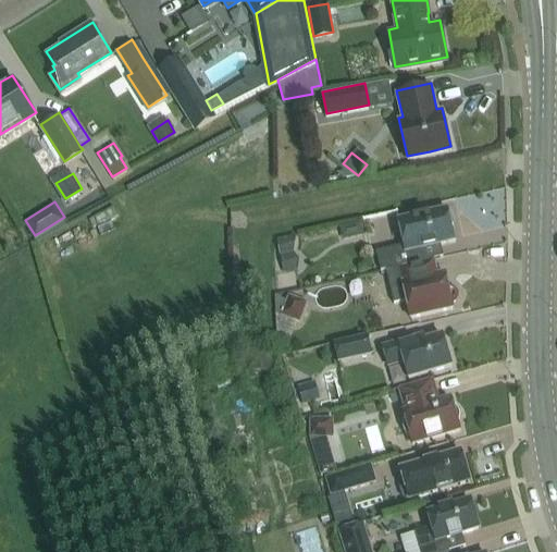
[(454,237),(450,221),(454,219),(450,206),(447,206),(398,217),(404,242),(376,248),(381,268),(386,266),(425,257),(422,245),(454,237)]
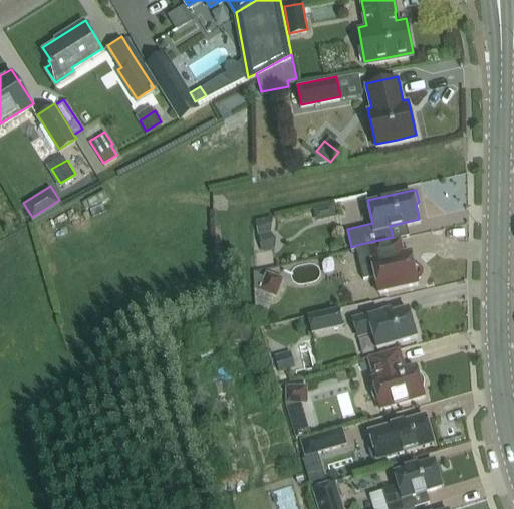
[(446,222),(423,221),(422,240),(446,241),(446,222)]
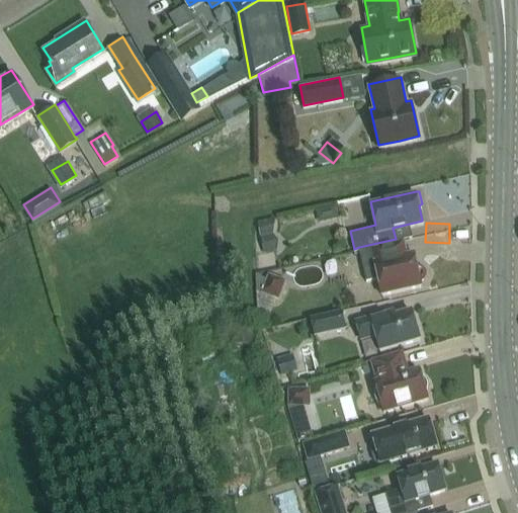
[(272,232),(260,235),(264,251),(276,248),(277,239),(272,232)]
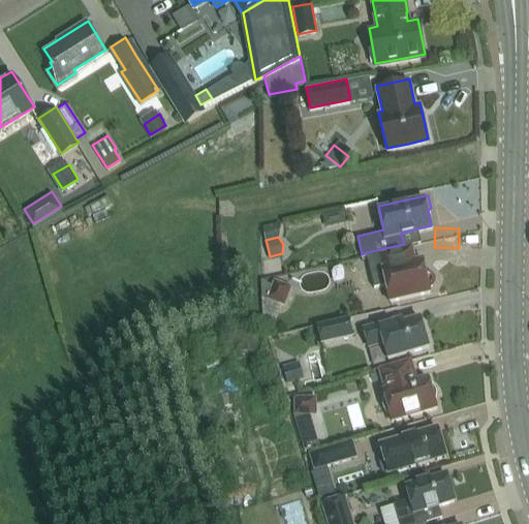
[(412,242),(404,244),(367,252),(374,284),(386,282),(390,299),(430,289),(423,255),(415,257),(412,243),(413,243),(412,242)]
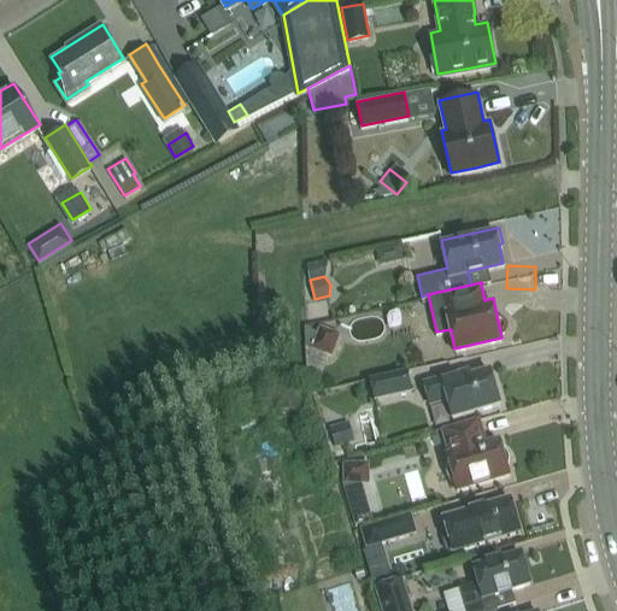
[(417,294),(400,299),(405,315),(421,310),(417,294)]
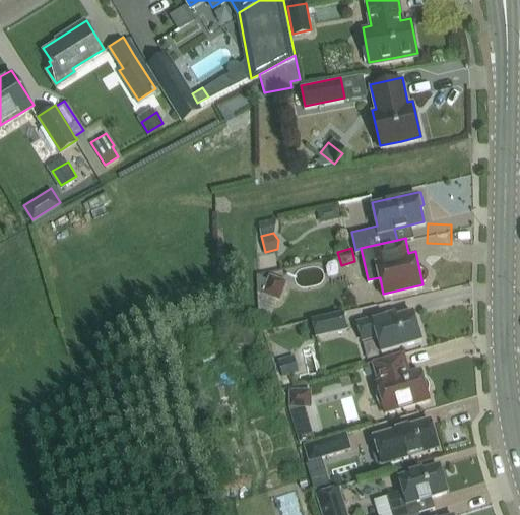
[(267,276),(256,272),(257,287),(262,290),(262,291),(276,296),(279,297),(285,278),(268,272),(267,276)]
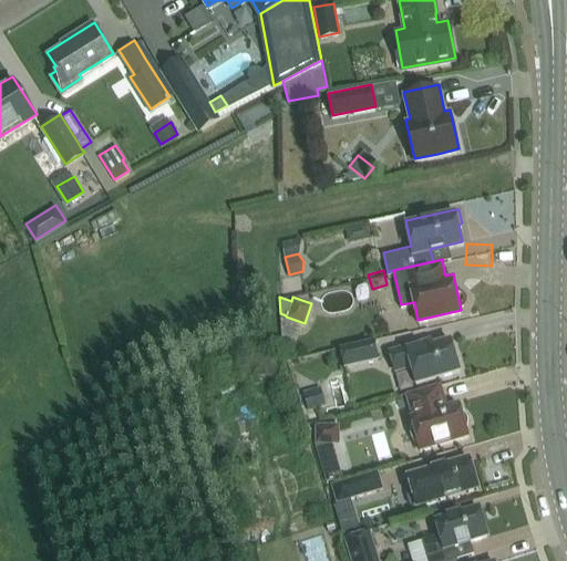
[(411,364),(416,381),(460,369),(450,338),(429,343),(428,339),(431,339),(431,336),(390,349),(395,369),(411,364)]
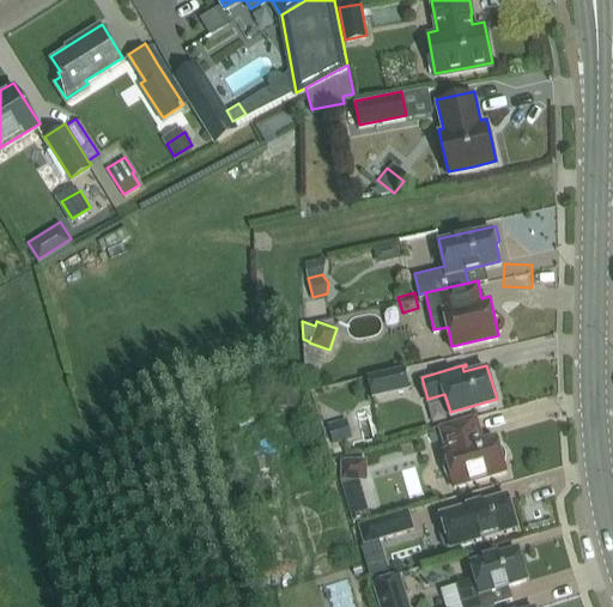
[(408,387),(404,365),(368,372),(374,394),(408,387)]
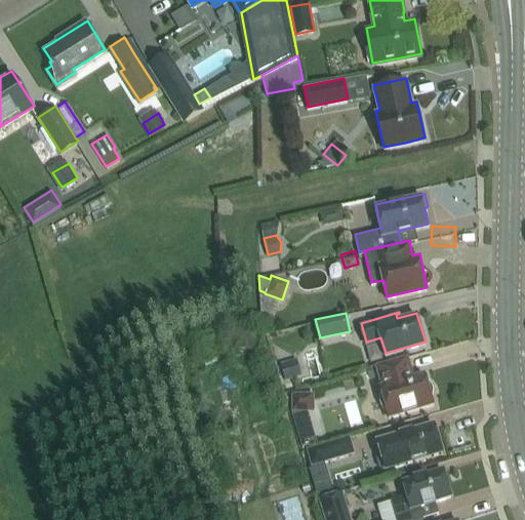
[(238,329),(236,345),(254,347),(256,332),(238,329)]
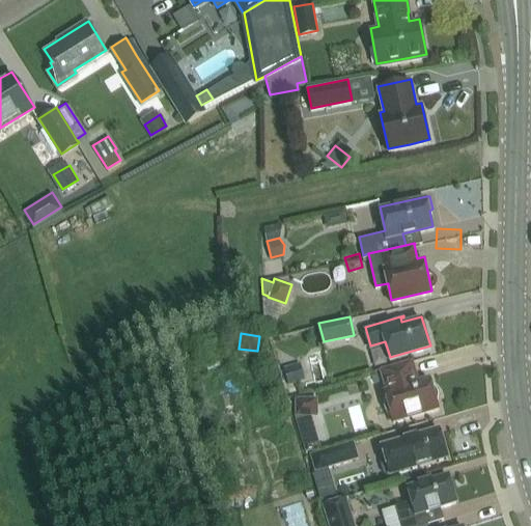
[(391,364),(381,366),(388,388),(385,389),(388,400),(386,400),(385,402),(385,406),(385,409),(389,415),(392,414),(393,419),(418,412),(438,406),(436,399),(439,398),(439,392),(438,387),(436,383),(432,379),(430,380),(429,377),(414,381),(413,376),(416,375),(411,358),(391,364)]
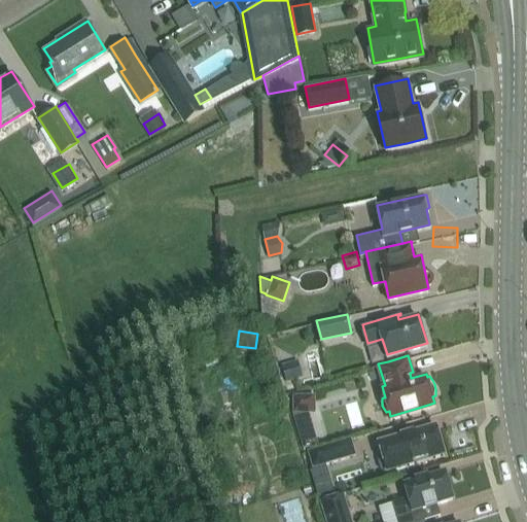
[(293,358),(281,362),(285,379),(299,375),(293,358)]
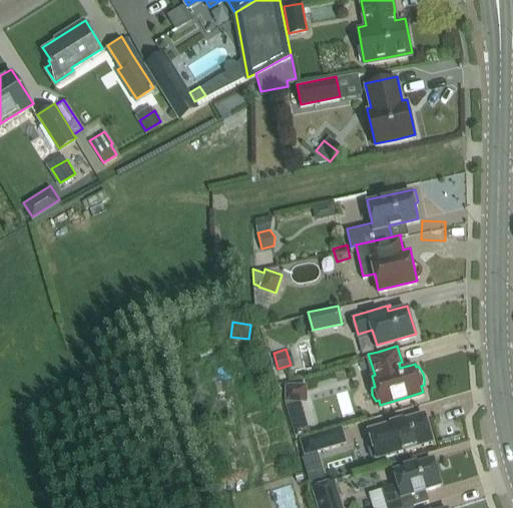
[(307,382),(285,381),(285,399),(307,399),(307,382)]
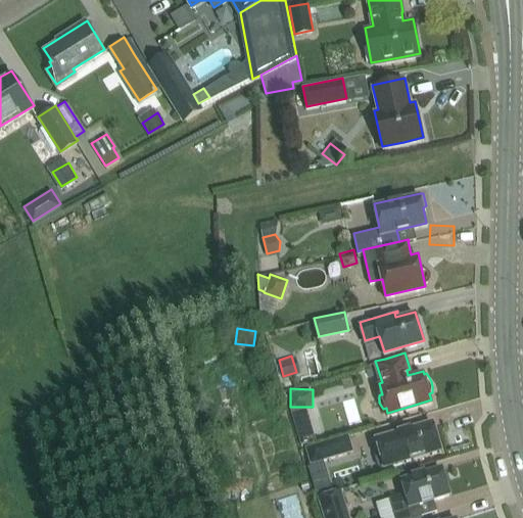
[(376,436),(379,450),(377,451),(375,455),(377,464),(381,466),(441,449),(432,420),(376,436)]
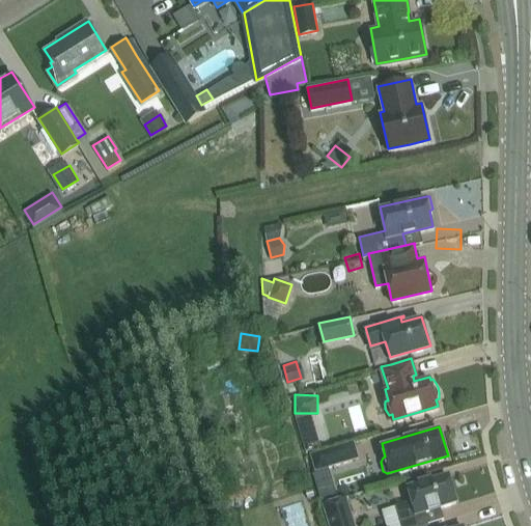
[(310,452),(315,469),(359,457),(354,439),(310,452)]
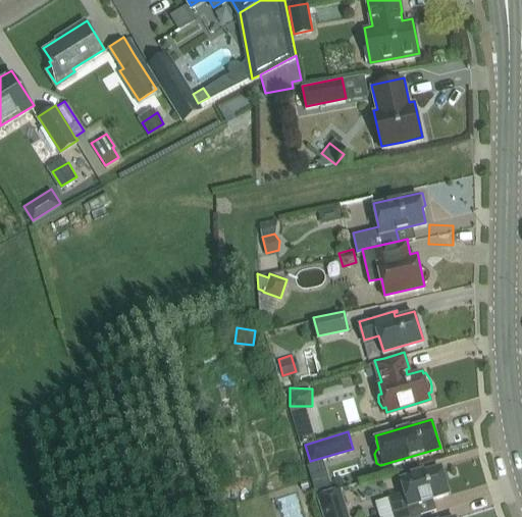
[(439,464),(420,470),(401,476),(405,489),(388,495),(395,516),(404,516),(421,512),(417,501),(448,492),(439,464)]
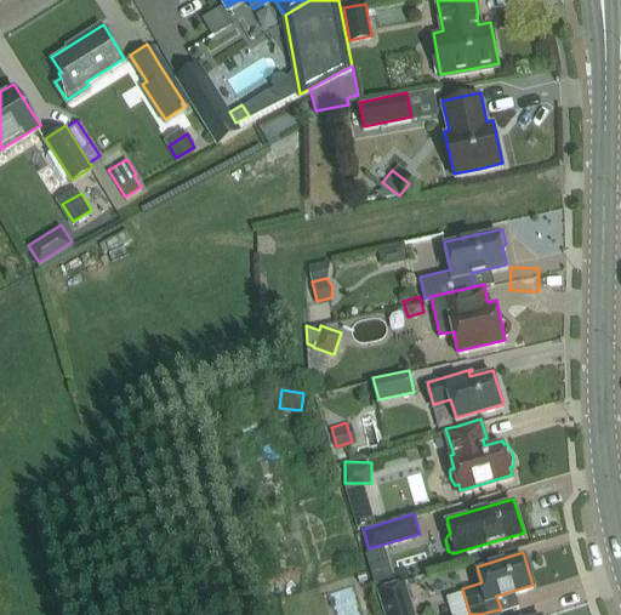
[(365,569),(357,571),(359,580),(368,578),(365,569)]
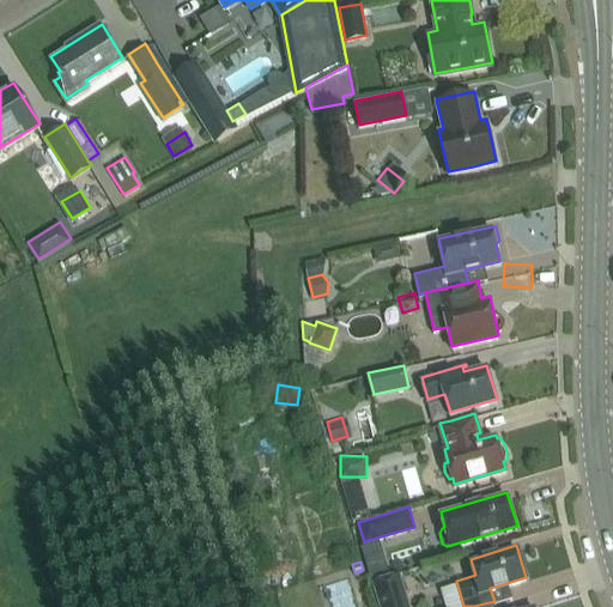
[(374,581),(381,606),(410,606),(400,572),(374,581)]
